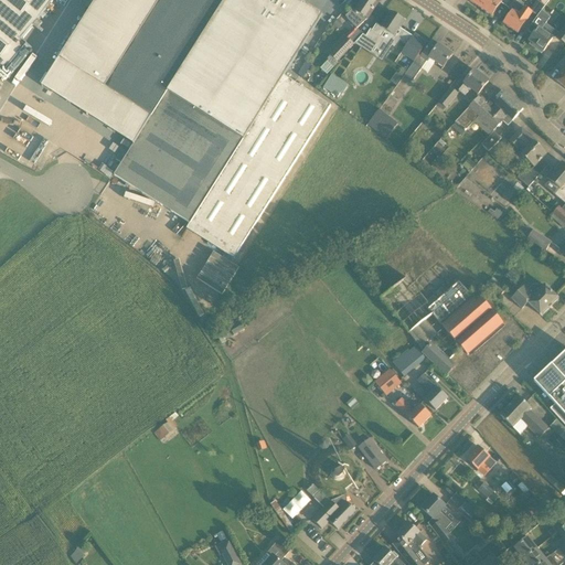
[(0,0),(0,77),(27,45),(21,41),(54,0),(53,0),(0,0)]
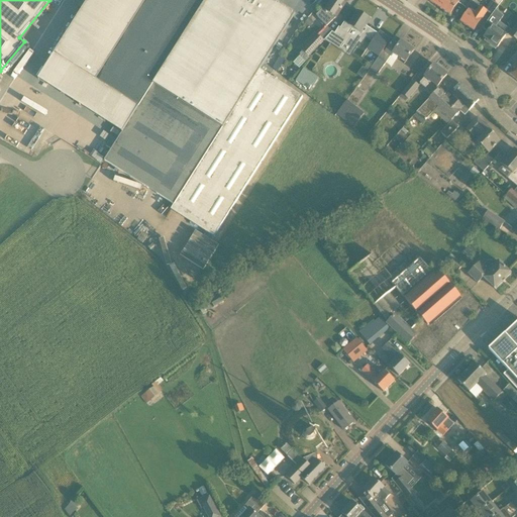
[(87,0),(54,54),(138,107),(117,140),(111,150),(104,162),(174,205),(171,210),(214,237),(302,97),(260,71),(295,14),(273,0),(87,0)]
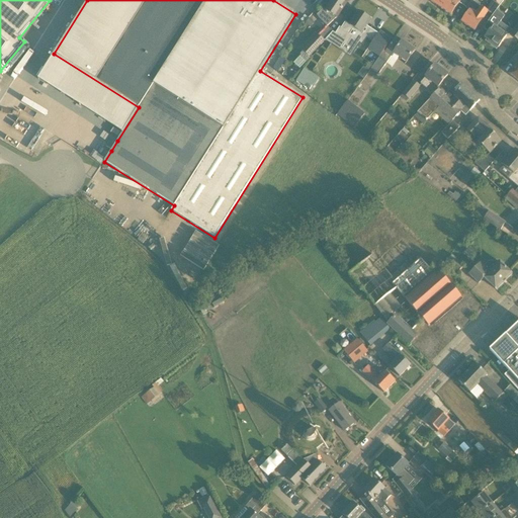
[(341,0),(332,0),(325,11),(323,9),(317,16),(327,27),(338,17),(347,4),(341,0)]
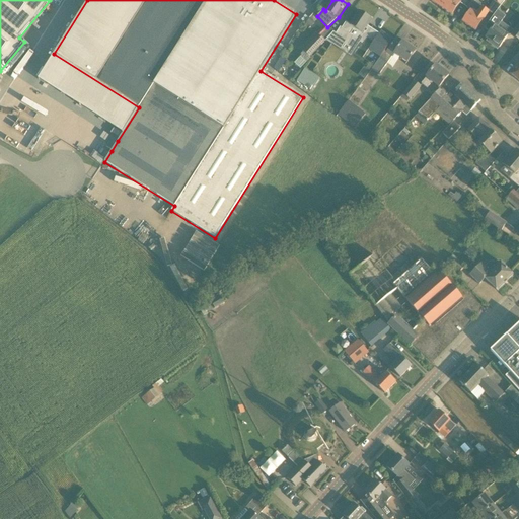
[(445,0),(440,8),(452,16),(461,2),(457,0),(445,0)]
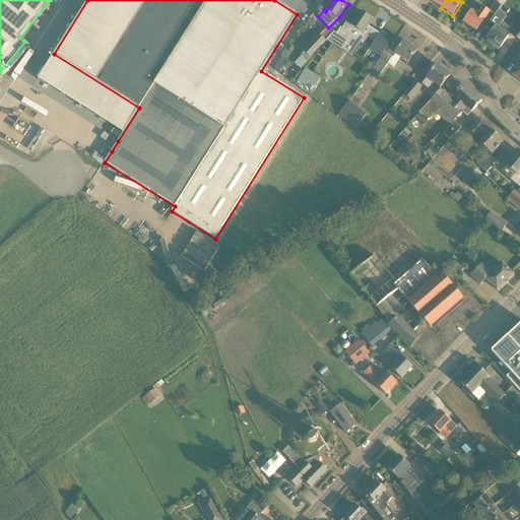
[(463,22),(476,31),(490,12),(482,8),(484,6),(476,1),(475,2),(473,1),(467,9),(470,11),(463,22)]
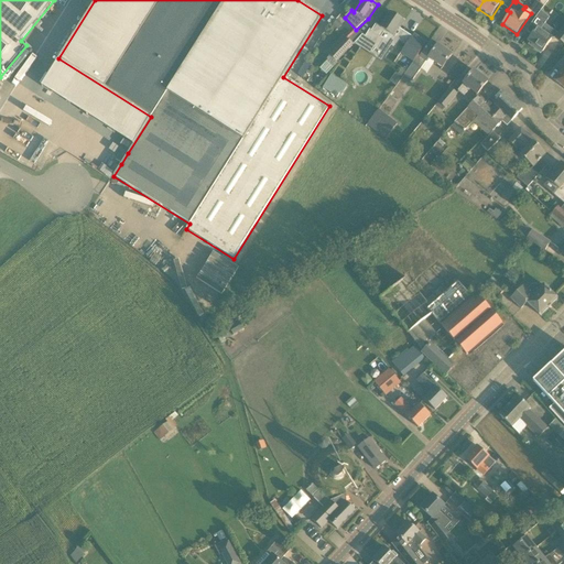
[(537,18),(527,32),(532,36),(528,42),(535,47),(534,50),(540,54),(542,52),(542,53),(552,39),(541,31),(550,18),(541,11),(538,15),(537,18)]
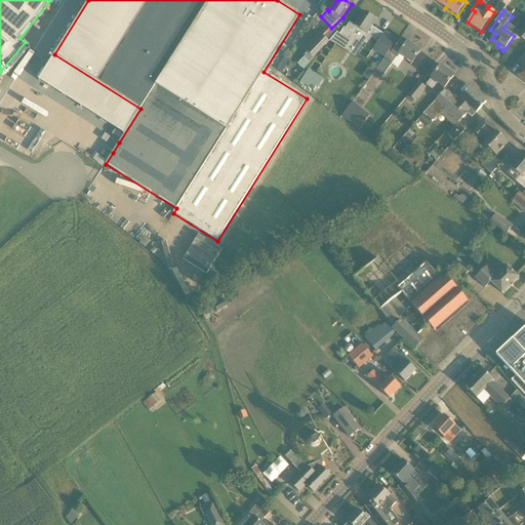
[(337,33),(329,41),(335,45),(336,44),(344,49),(349,42),(358,48),(361,42),(365,44),(370,37),(366,35),(376,21),(363,11),(354,26),(350,23),(346,29),(344,28),(339,35),(337,33)]
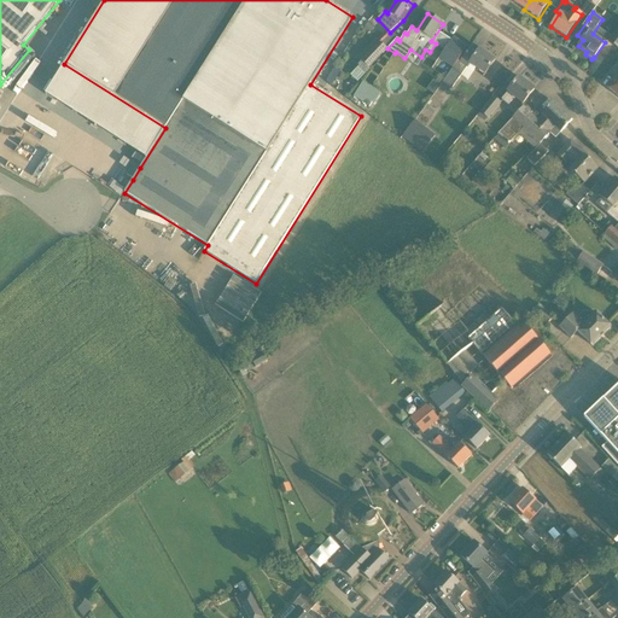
[(368,22),(363,28),(369,33),(374,28),(368,22)]
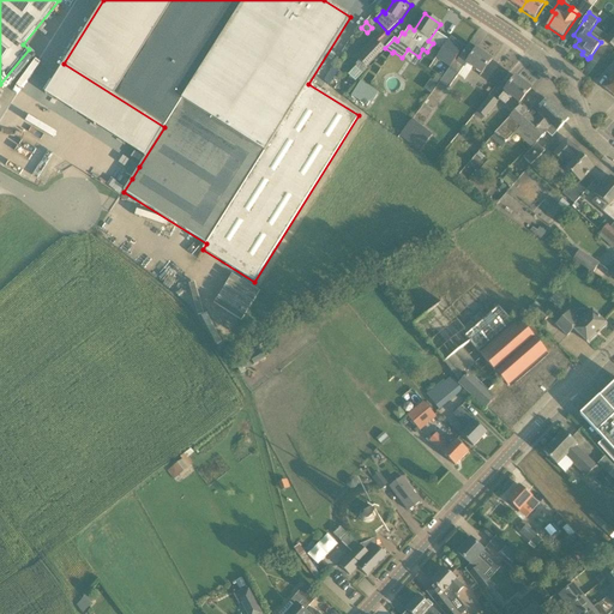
[(450,38),(437,58),(450,67),(455,61),(464,48),(450,38)]
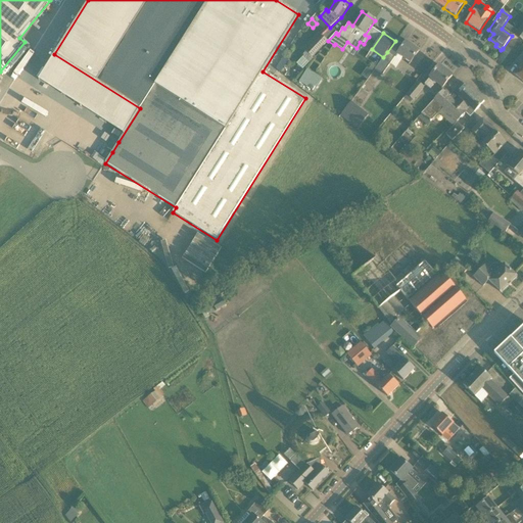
[(302,50),(312,58),(327,42),(318,34),(302,50)]
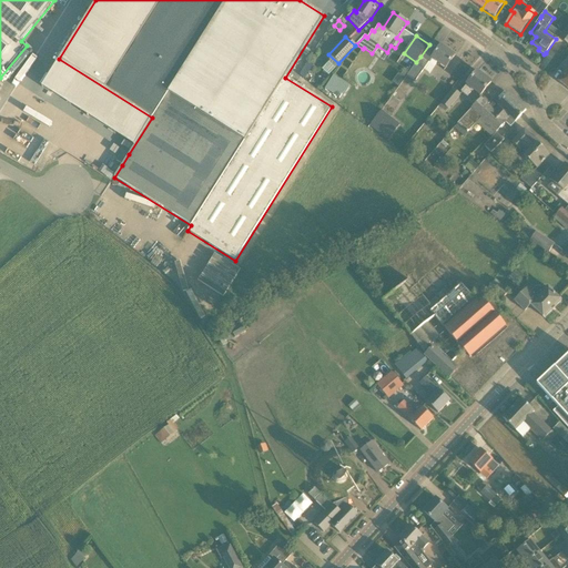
[(429,74),(437,63),(446,69),(455,56),(434,41),(423,58),(421,57),(416,62),(415,64),(424,70),(429,74)]
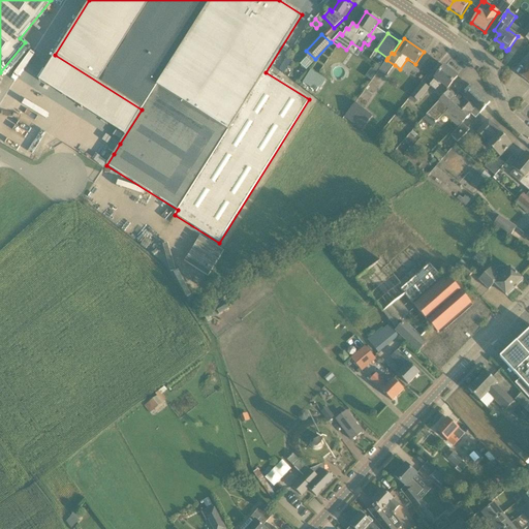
[(379,70),(386,76),(395,65),(386,60),(379,70)]
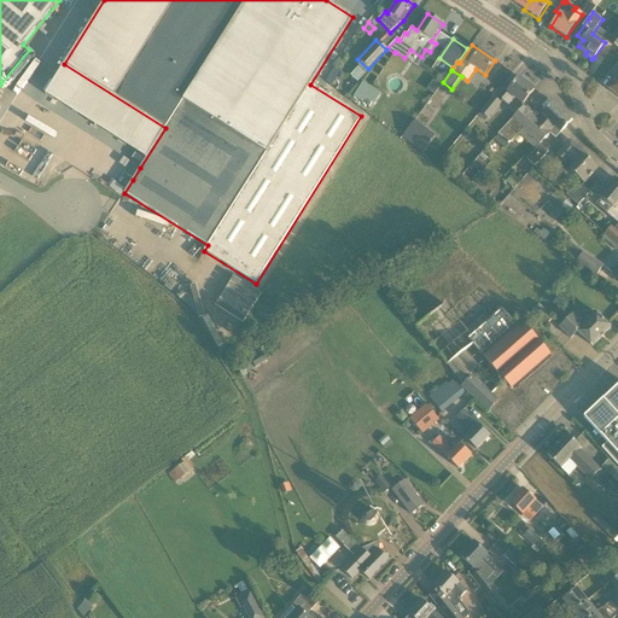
[(612,92),(617,95),(617,74),(606,88),(612,92)]
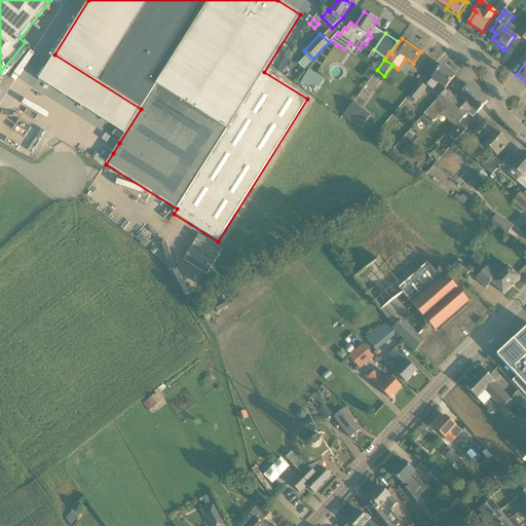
[(454,77),(442,67),(426,85),(433,89),(438,83),(444,89),(454,77)]
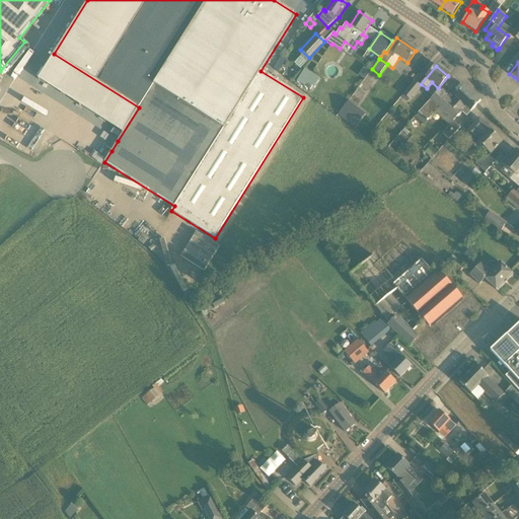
[(304,70),(297,82),(302,86),(310,74),(304,70)]
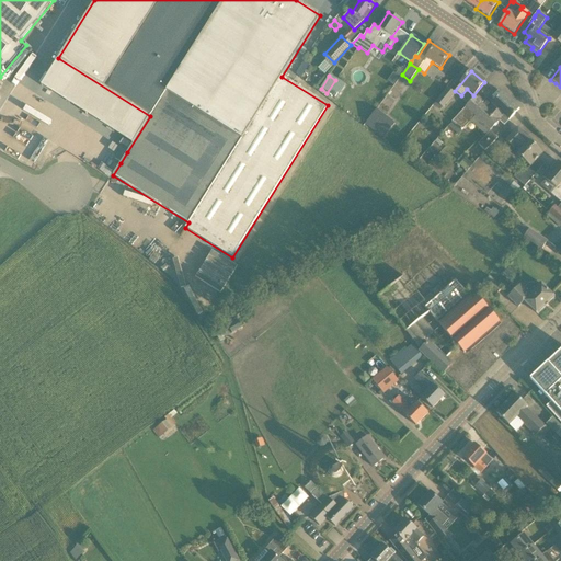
[(436,102),(442,107),(443,109),(455,94),(447,88),(436,102)]
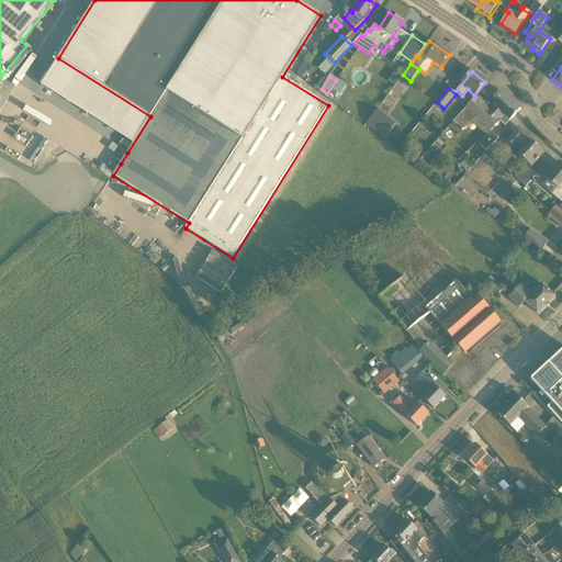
[(520,110),(503,93),(493,104),(487,99),(482,104),(475,98),(453,123),(462,132),(475,117),(491,132),(501,122),(505,125),(520,110)]
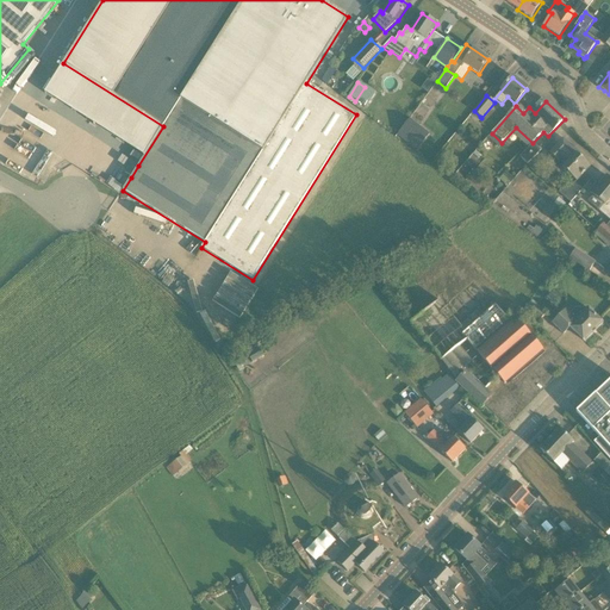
[(397,136),(417,151),(430,135),(410,119),(397,136)]
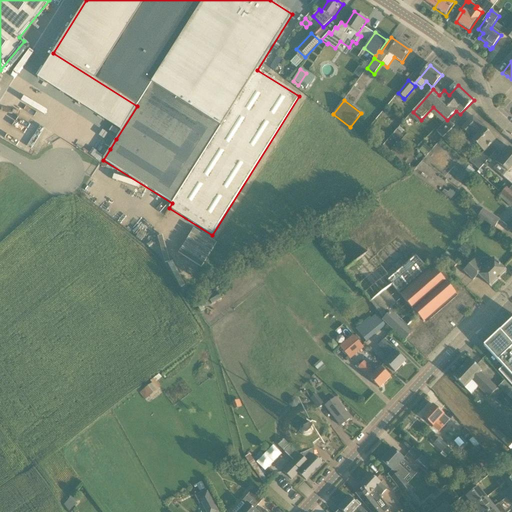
[(474,138),(471,142),(483,153),(495,140),(485,130),(486,129),(472,116),(461,129),(469,136),(470,134),(474,138)]
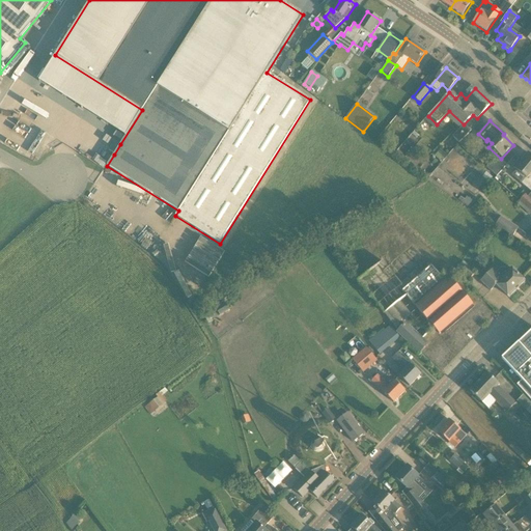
[(452,137),(458,143),(471,132),(464,126),(452,137)]
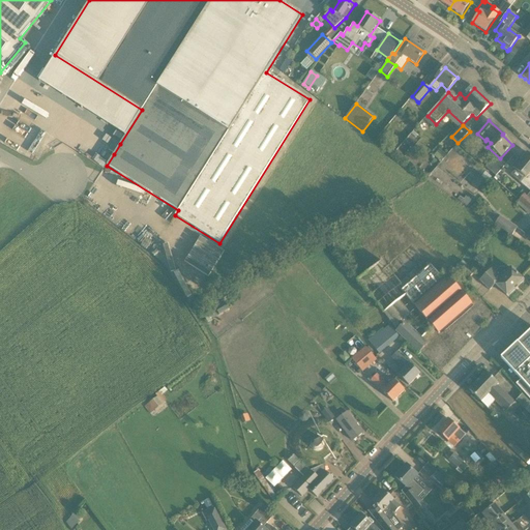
[(115,141),(109,150),(114,154),(120,144),(115,141)]
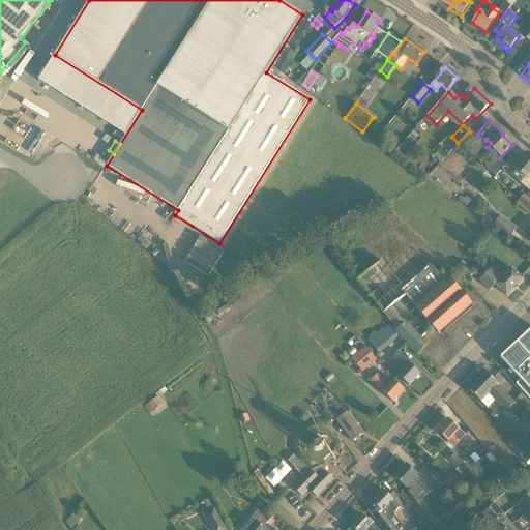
[(440,149),(434,156),(440,160),(445,154),(440,149)]
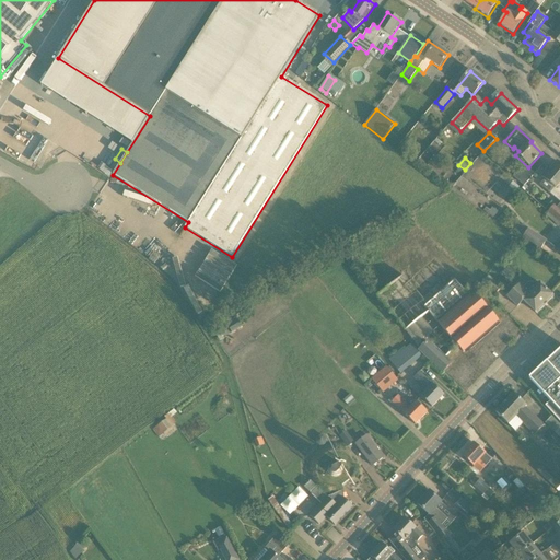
[(559,164),(557,162),(550,170),(548,168),(540,177),(552,187),(548,193),(559,202),(559,164)]
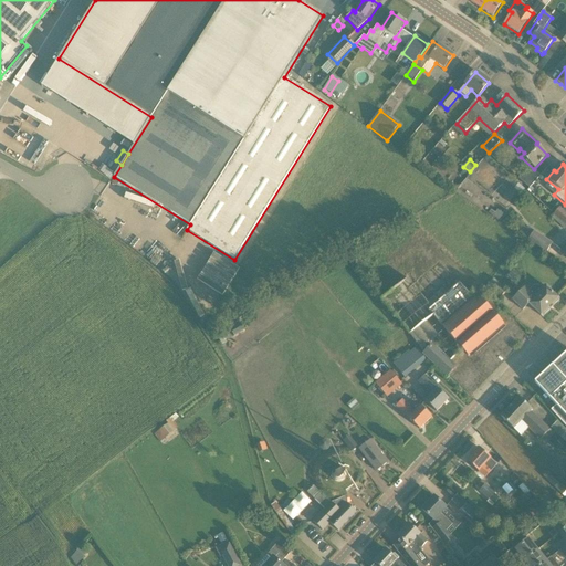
[(507,169),(514,176),(519,170),(513,165),(507,169)]
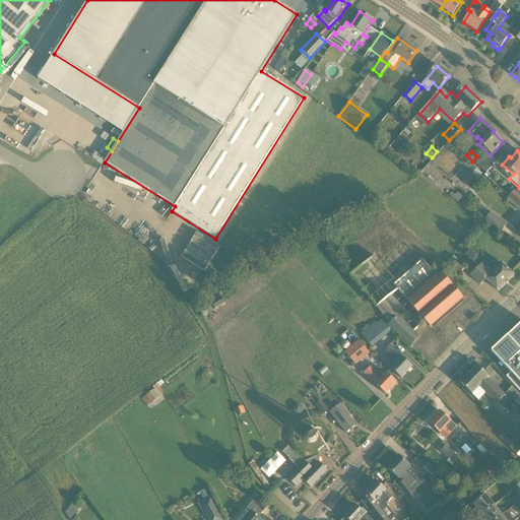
[(476,164),(486,174),(497,163),(490,155),(484,161),(481,158),(476,164)]
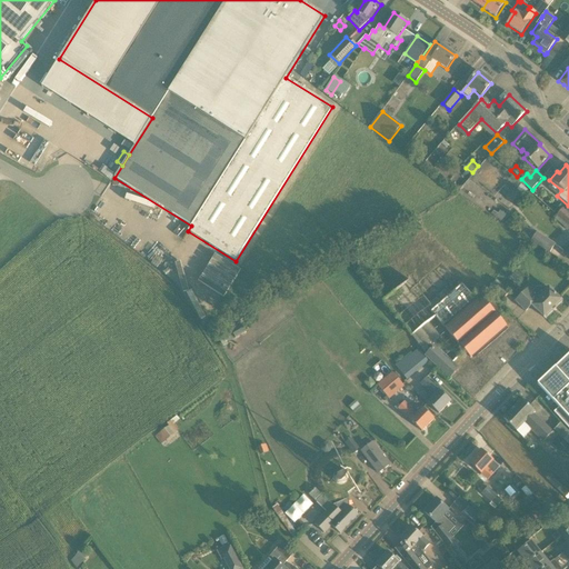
[(556,216),(568,227),(568,213),(562,209),(556,216)]
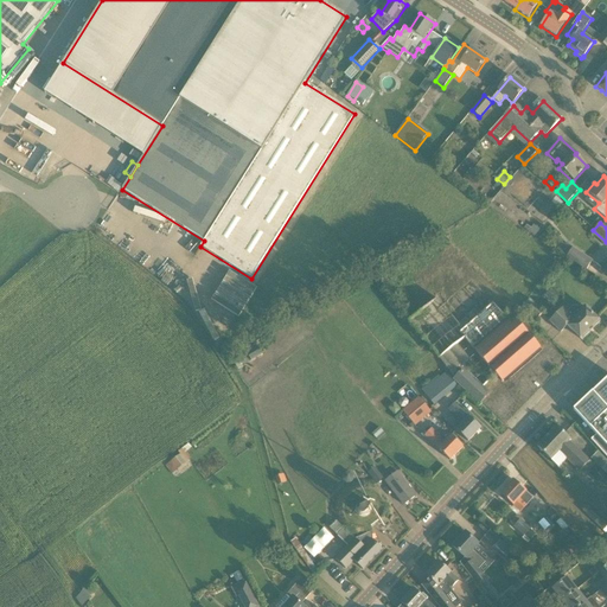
[(529,231),(535,236),(540,230),(534,225),(529,231)]
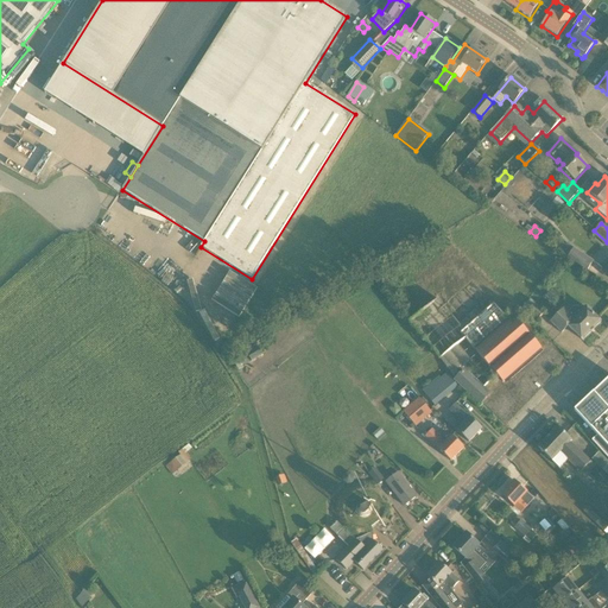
[(568,258),(587,271),(594,261),(574,248),(568,258)]
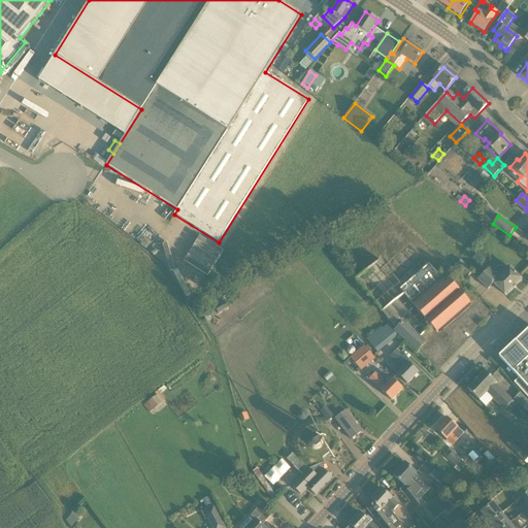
[(204,252),(210,242),(188,227),(180,236),(204,252)]
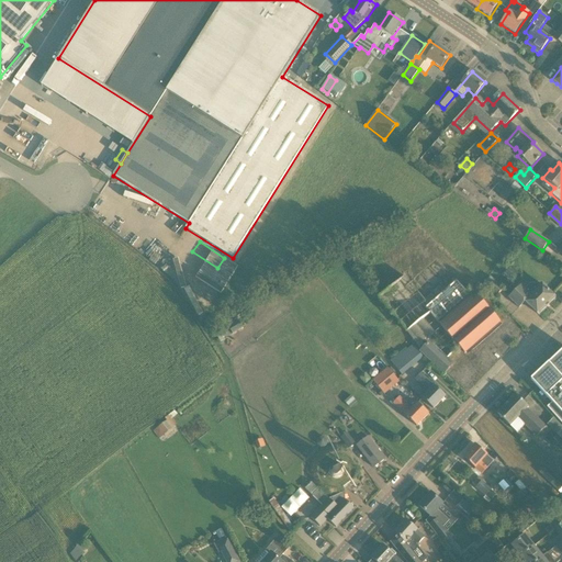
[(508,268),(503,274),(508,279),(514,272),(508,268)]
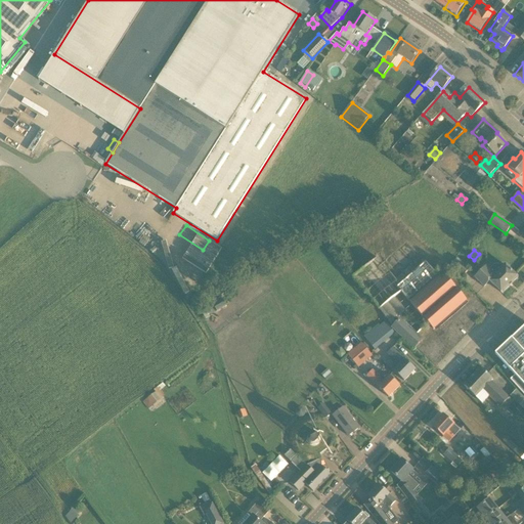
[(398,285),(401,289),(410,301),(438,276),(425,261),(398,285)]
